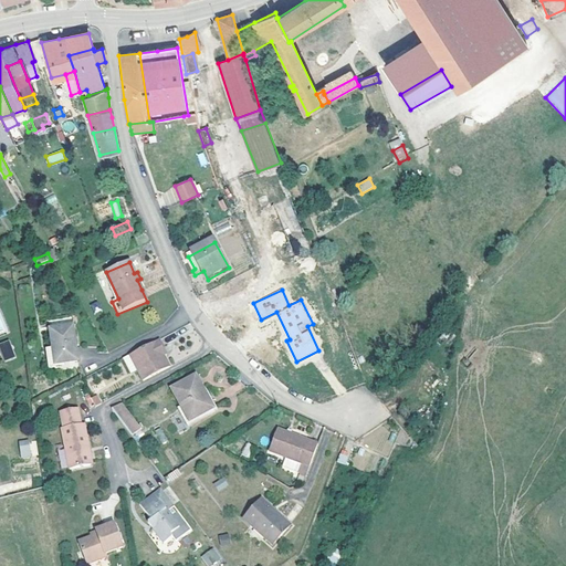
[(53,350),(55,366),(77,363),(72,328),(50,331),(53,350)]
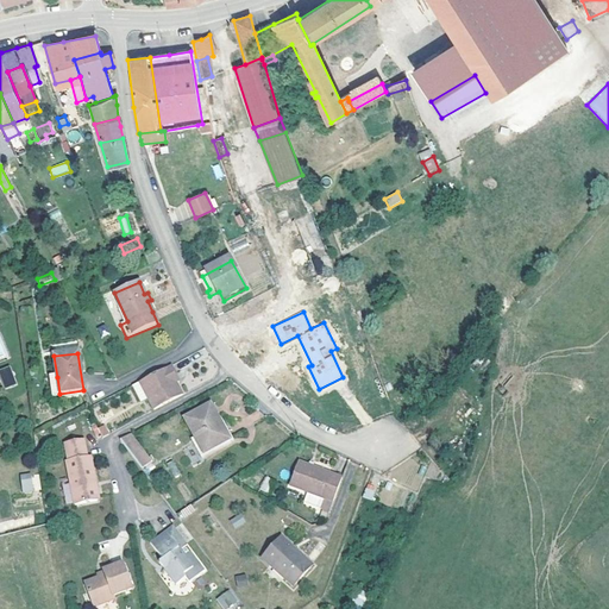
[(0,377),(5,389),(17,383),(10,365),(0,369),(0,377)]
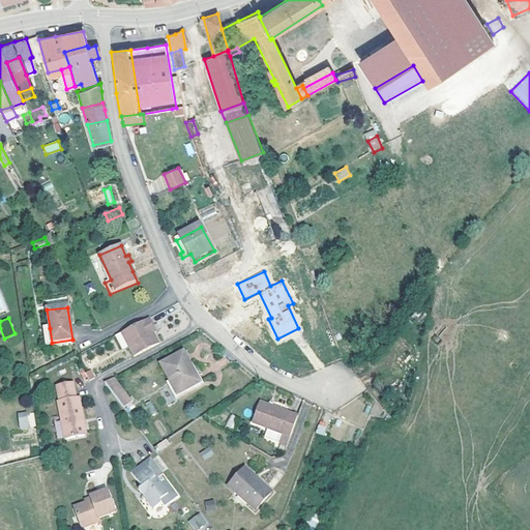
[(157,346),(152,334),(154,333),(147,320),(119,334),(127,349),(131,359),(157,346)]
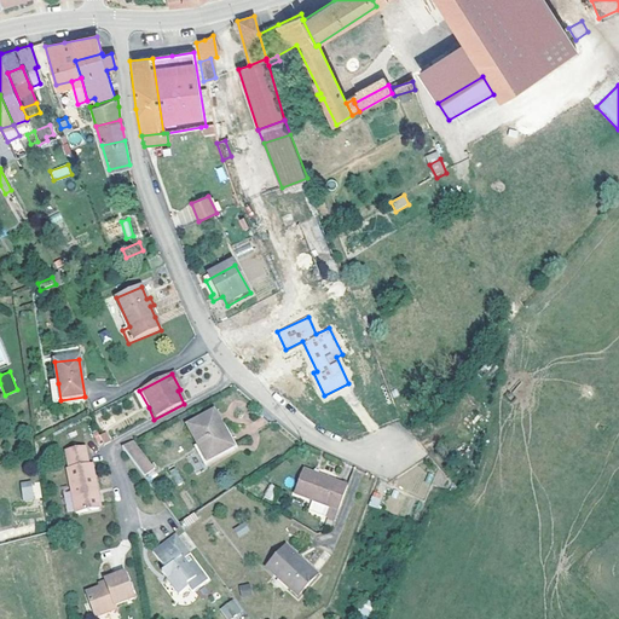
[(61,400),(58,383),(50,383),(53,405),(61,404),(61,400)]
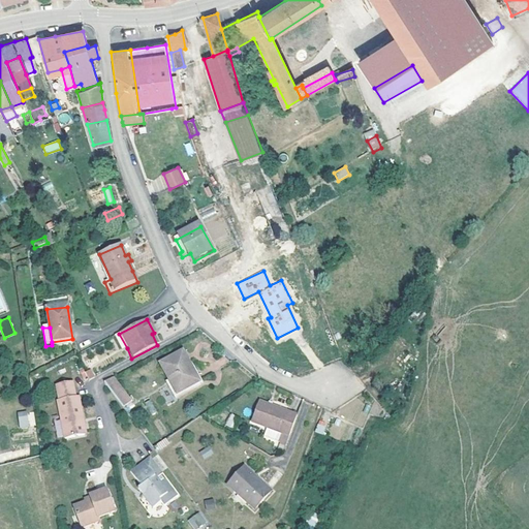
[(113,337),(120,351),(127,348),(119,334),(113,337)]
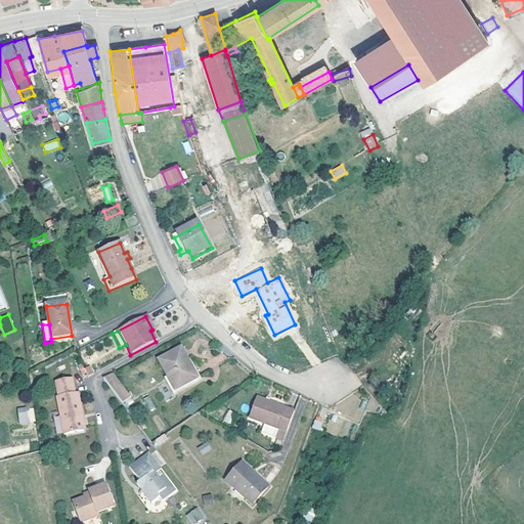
[(198,380),(189,365),(181,350),(159,361),(167,378),(175,392),(198,380)]
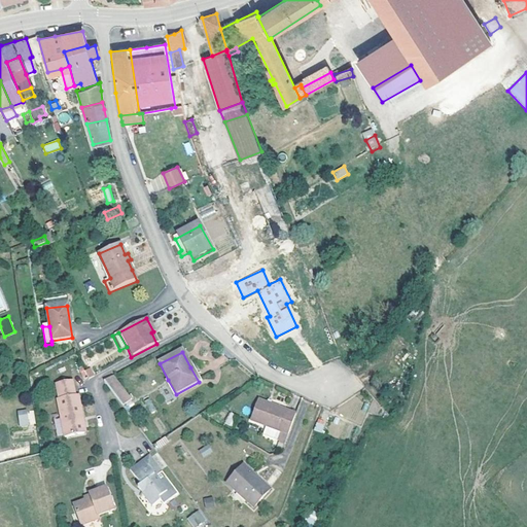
[(85,374),(83,370),(82,366),(77,369),(80,376),(85,374)]
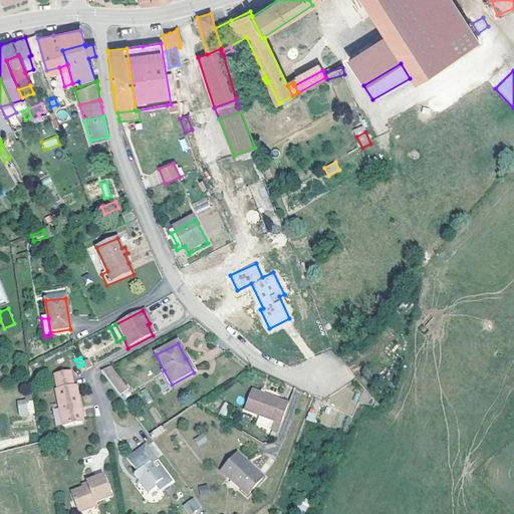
[(83,364),(85,368),(91,365),(87,357),(81,360),(83,364)]
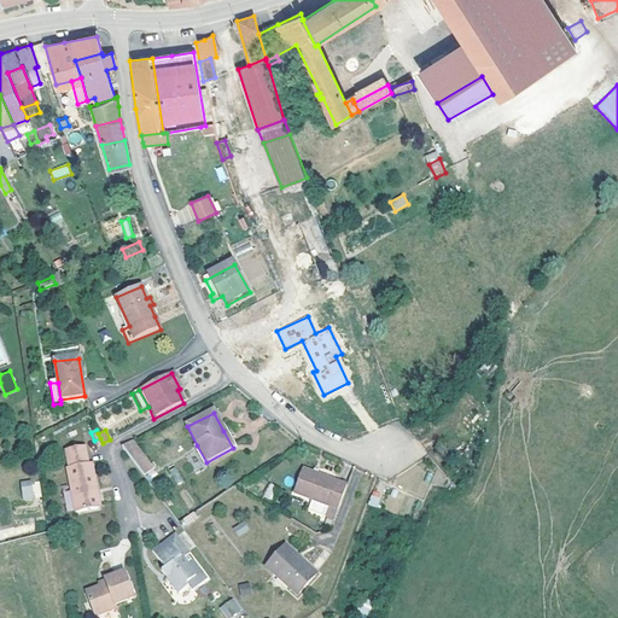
[(238,450),(227,430),(223,431),(233,448),(207,462),(197,445),(193,447),(204,468),(238,450)]
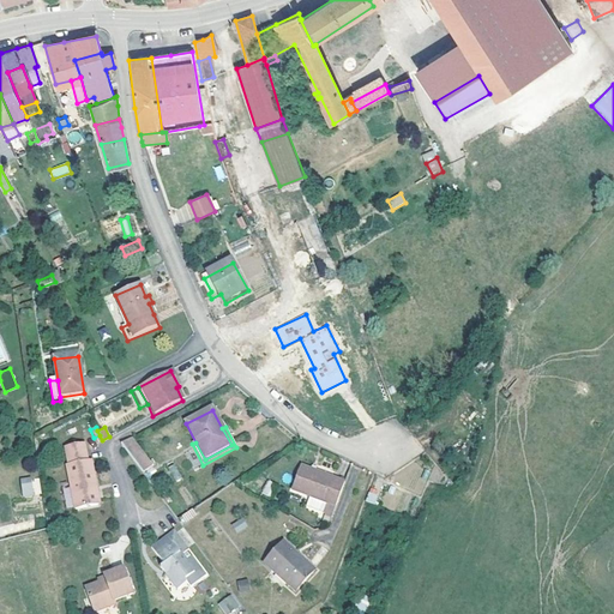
[(142,474),(150,468),(130,440),(120,445),(142,474)]
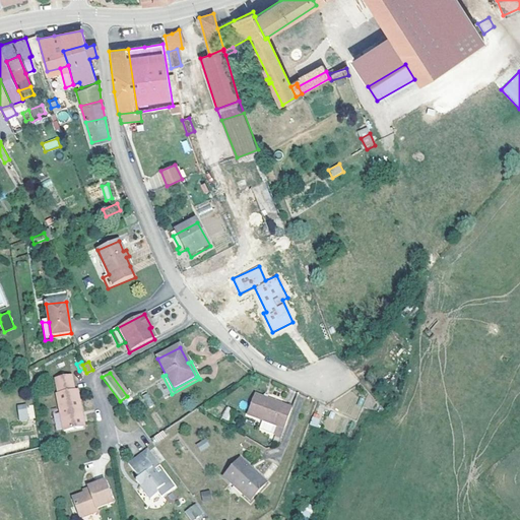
[(63,432),(82,428),(79,415),(82,415),(77,389),(74,389),(71,375),(55,378),(58,393),(56,394),(63,432)]
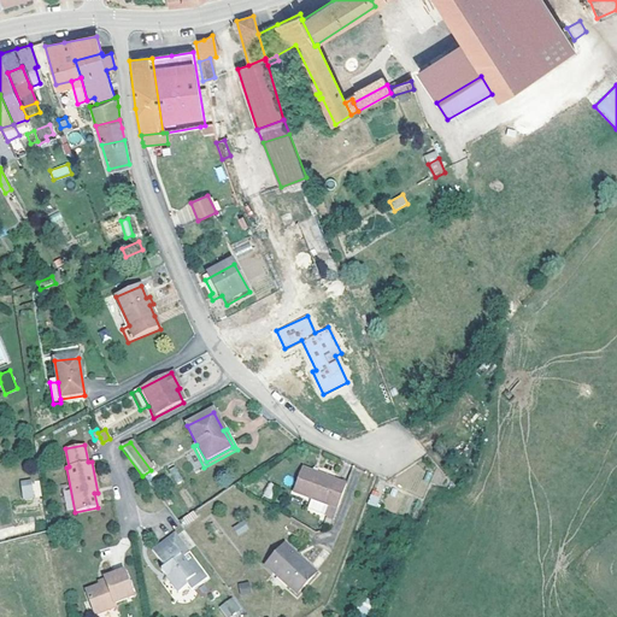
[(328,505),(338,509),(347,486),(318,474),(313,471),(304,468),(294,492),(311,499),(328,505)]
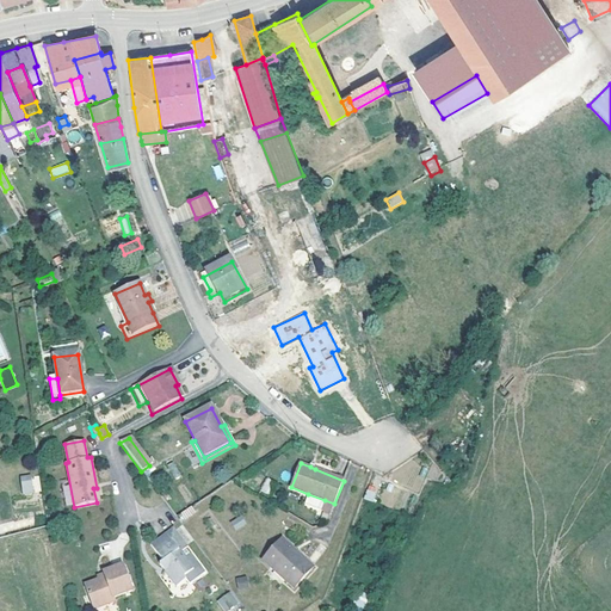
[(270,494),(272,479),(264,477),(261,492),(270,494)]
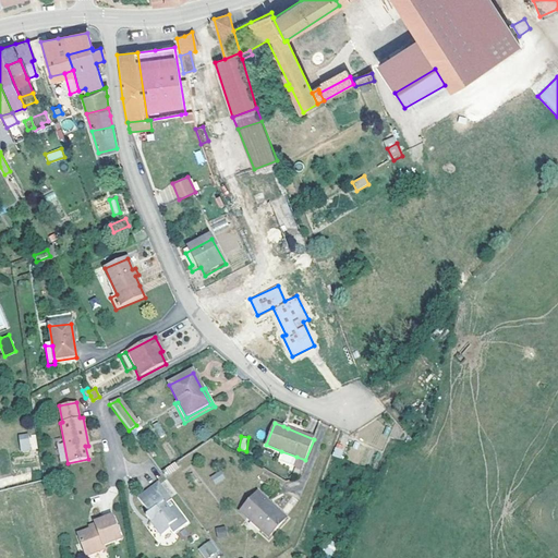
[(27,437),(15,439),(17,451),(29,450),(27,437)]
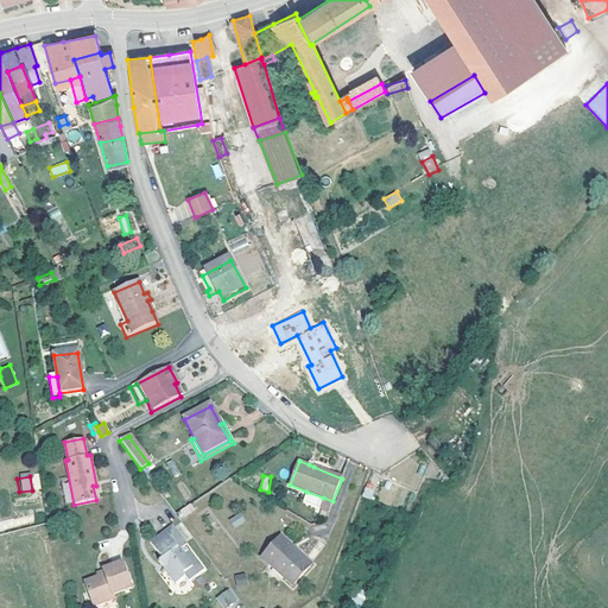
[(306,492),(303,500),(320,507),(323,498),(306,492)]
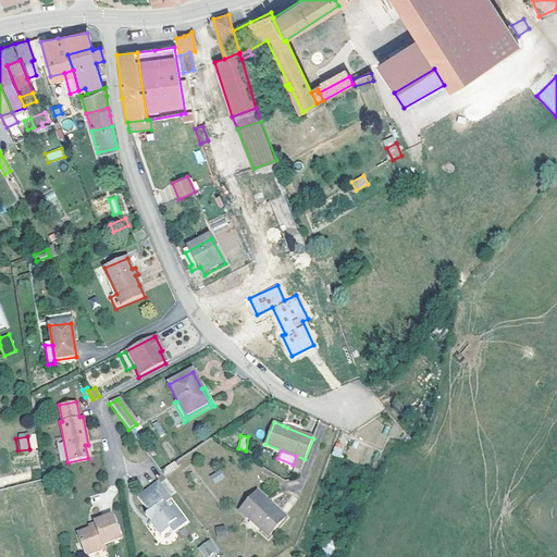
[(174,460),(162,469),(166,475),(178,467),(174,460)]
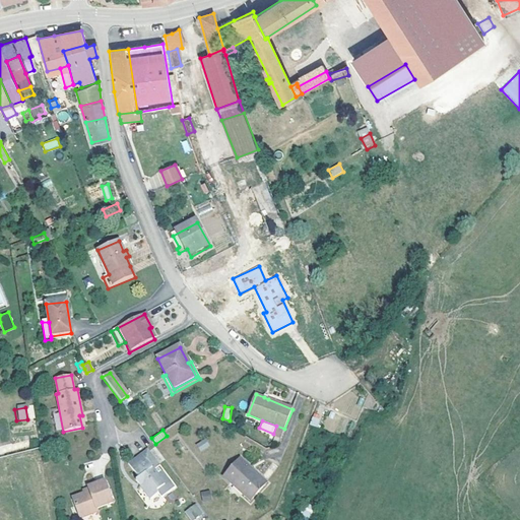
[(196,444),(200,452),(210,446),(206,438),(196,444)]
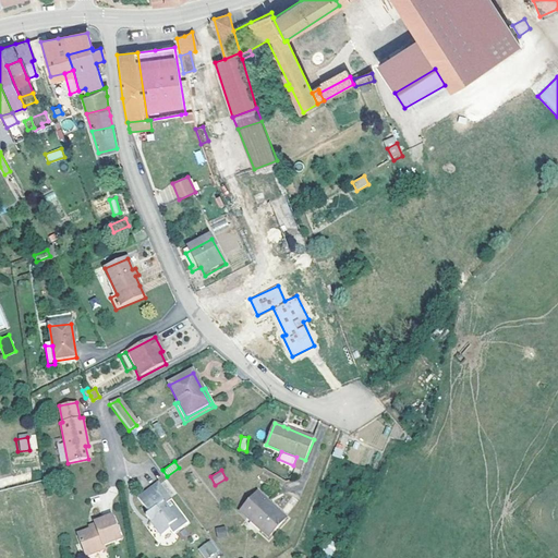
[(189,524),(159,483),(137,498),(149,514),(146,516),(161,536),(169,531),(172,535),(189,524)]
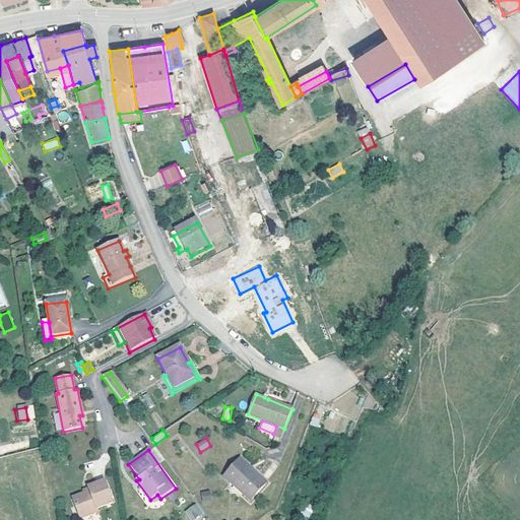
[(239,458),(222,477),(250,501),(265,482),(239,458)]
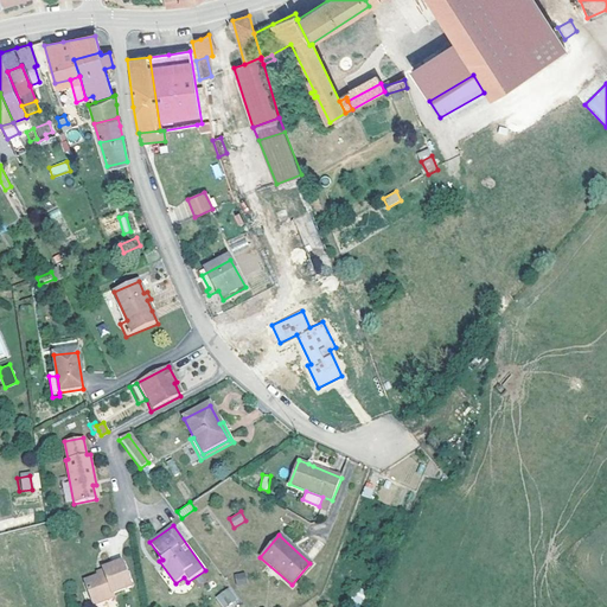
[(102,569),(103,570),(104,574),(100,576),(84,581),(93,606),(113,599),(112,594),(131,588),(122,562),(102,569)]
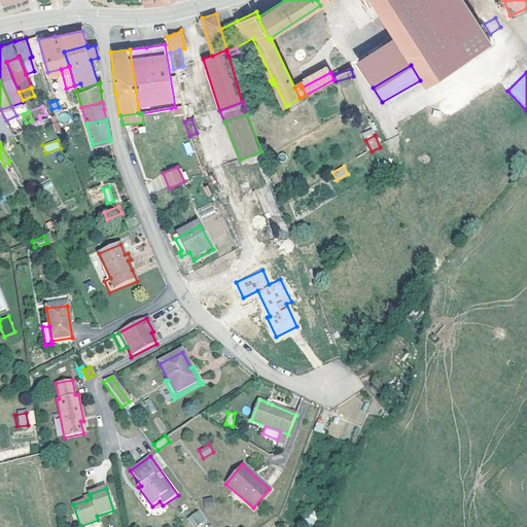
[(212,496),(204,498),(205,507),(214,506),(212,496)]
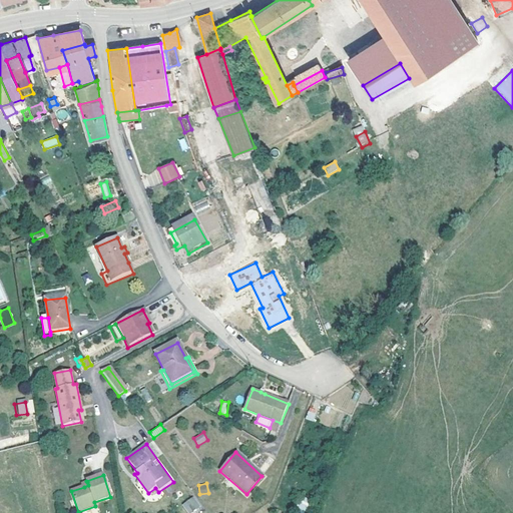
[(193,501),(184,508),(187,512),(192,512),(199,508),(193,501)]
